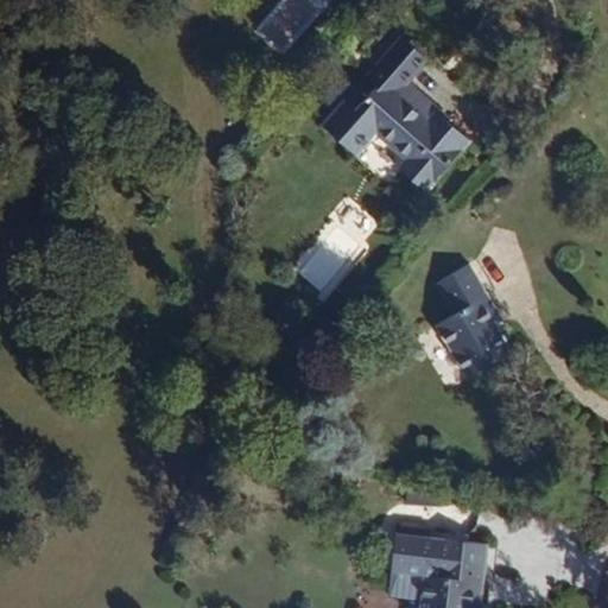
[(282,58),(334,2),(330,0),(283,0),(253,32),(282,58)]
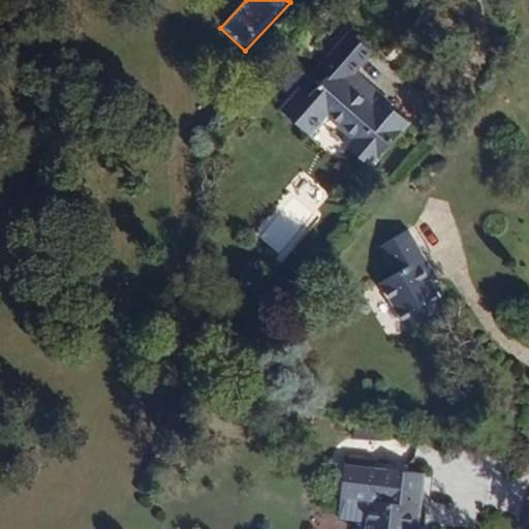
[(389,105),(381,114),(373,106),(345,83),(371,52),(348,33),(319,67),(329,74),(306,100),(298,93),(279,114),(307,138),(327,116),(354,139),(347,147),(370,166),(408,122),(389,105)]
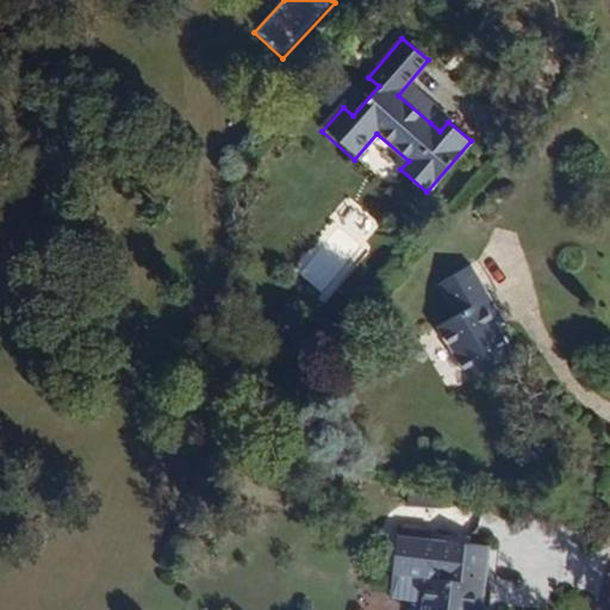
[(328,299),(369,253),(332,221),(292,268),(328,299)]
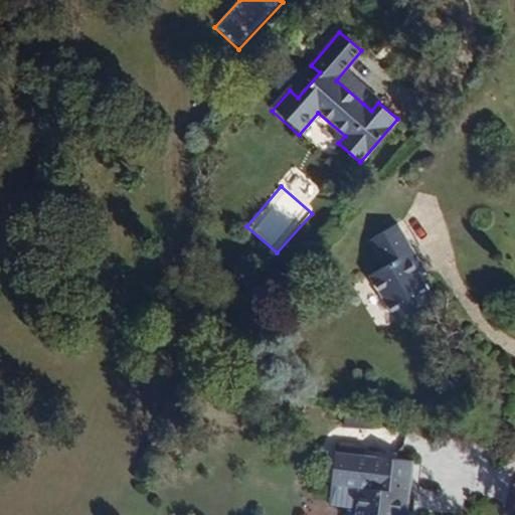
[(418,270),(422,268),(397,222),(369,238),(385,267),(372,275),(396,319),(435,298),(422,276),(418,270)]
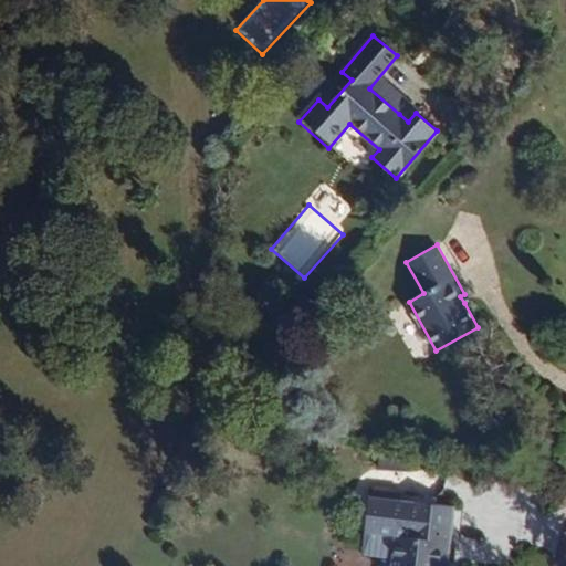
[(391,555),(370,553),(368,565),(439,565),(440,565),(441,565),(446,565),(454,505),(370,495),(365,532),(369,533),(395,536),(391,555)]
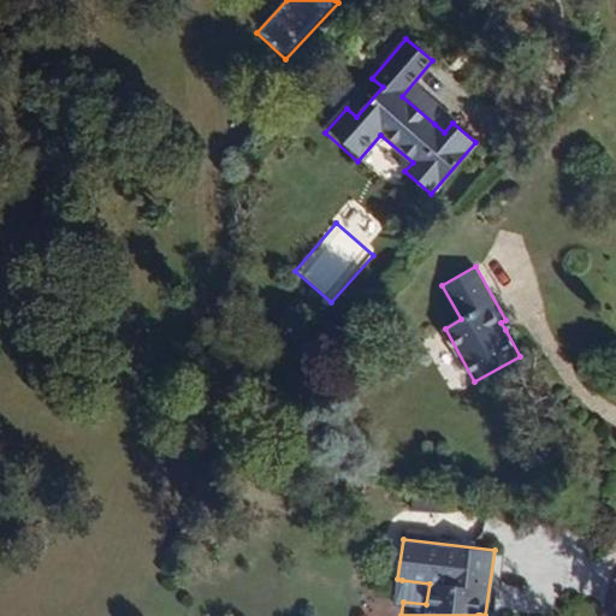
[(400,602),(403,602),(426,604),(430,584),(402,580),(400,602)]
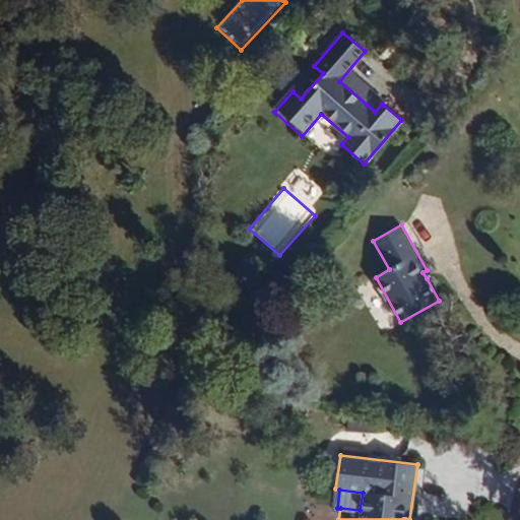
All buildings are outlined.
